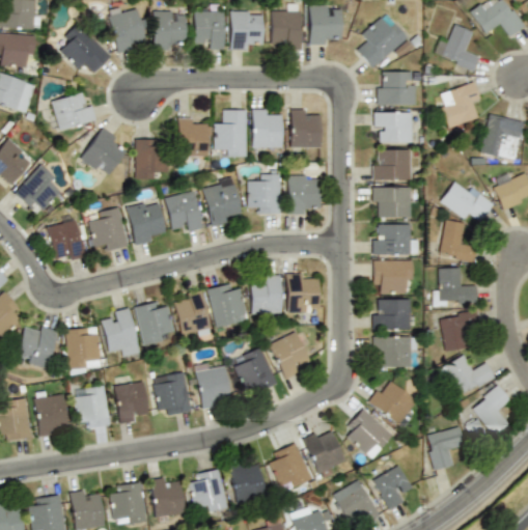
[(0,0),(0,28),(38,29),(38,0),(0,0)]
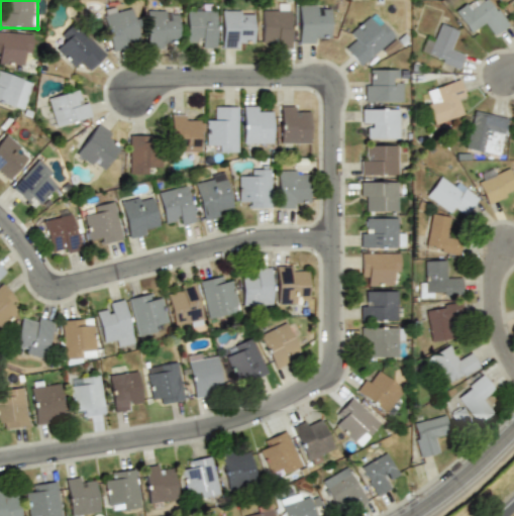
[(475,36),(488,28),(494,37),(512,25),(493,0),(489,0),(482,5),(478,0),(473,0),(457,12),(475,36)]
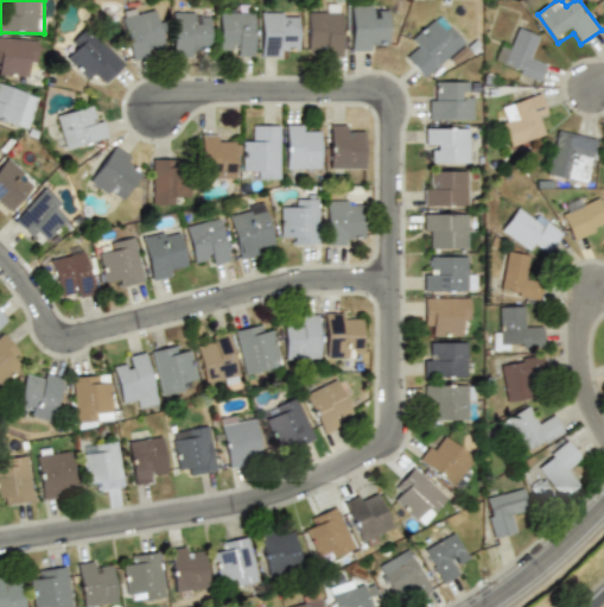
[(390,6),(353,6),(353,52),(379,52),(379,42),(390,42),(390,6)]
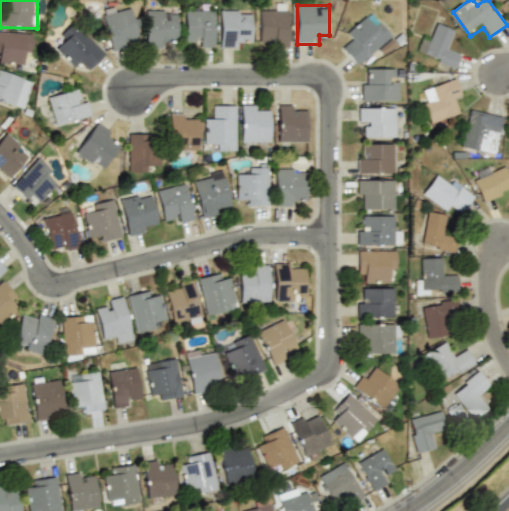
[(102,11),(112,50),(141,42),(133,13),(125,15),(122,6),(102,11)]
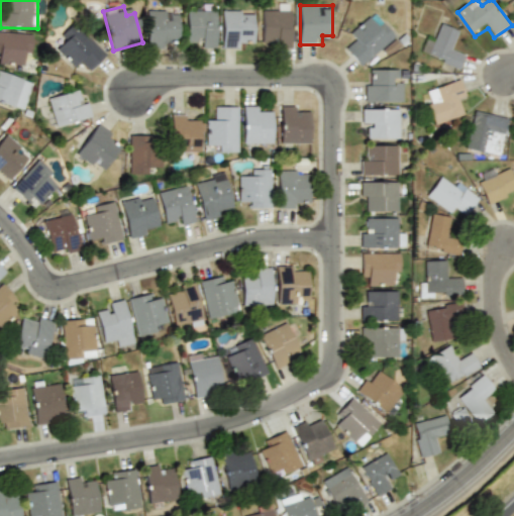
[(294,47),(294,6),(274,6),(274,13),(264,13),(264,37),(273,37),(273,47),(294,47)]
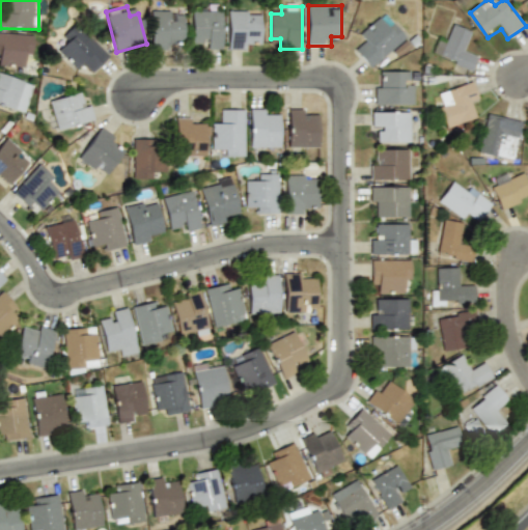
[(153,48),(175,48),(175,42),(186,42),(186,11),(153,11),(153,48)]
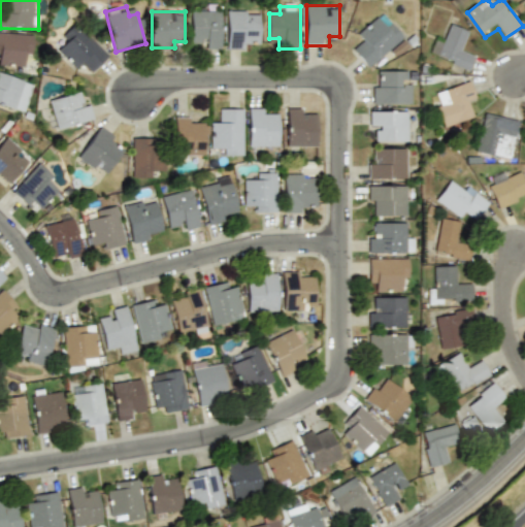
[(223,48),(223,11),(193,11),(193,48),(223,48)]
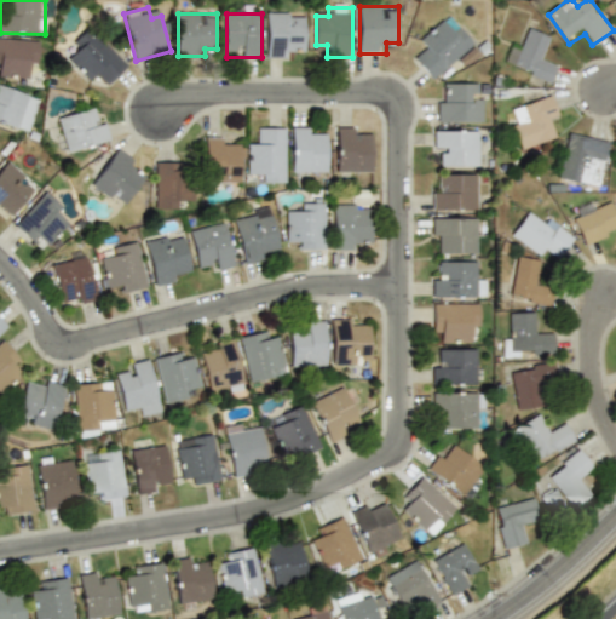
[(269,58),(308,58),(308,13),(269,13),(269,58)]
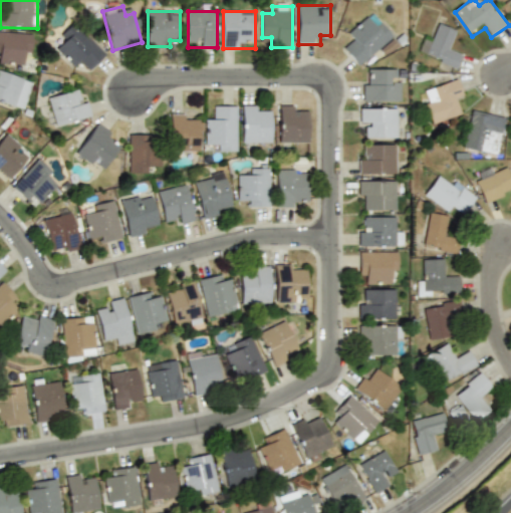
[(346,35),(353,44),(345,50),(359,67),(380,50),(386,57),(402,44),(374,12),(346,35)]
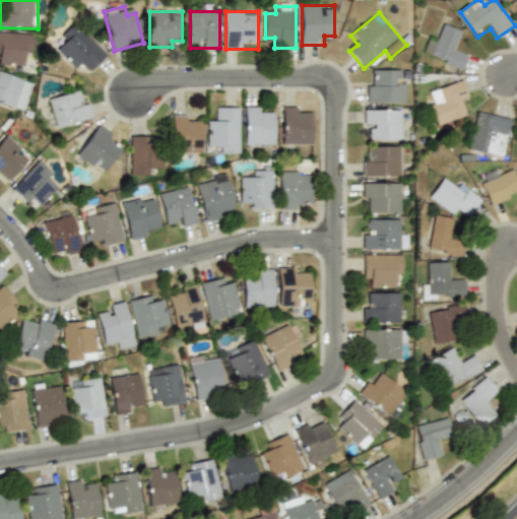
[(85,63),(93,71),(109,55),(76,22),(53,46),(78,71),(85,63)]
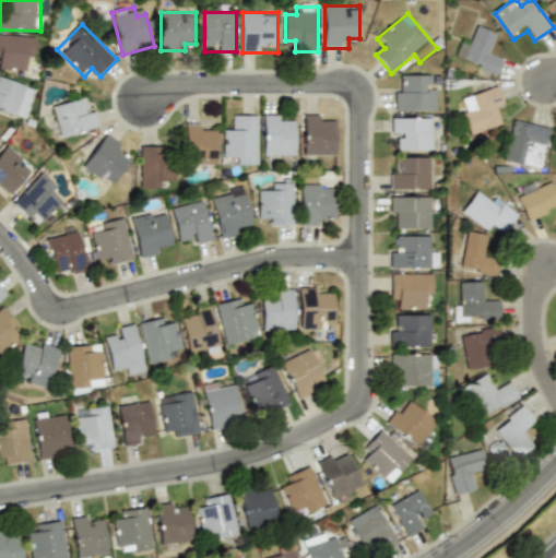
[(501,36),(478,25),(462,59),(498,76),(506,61),(493,55),(501,36)]
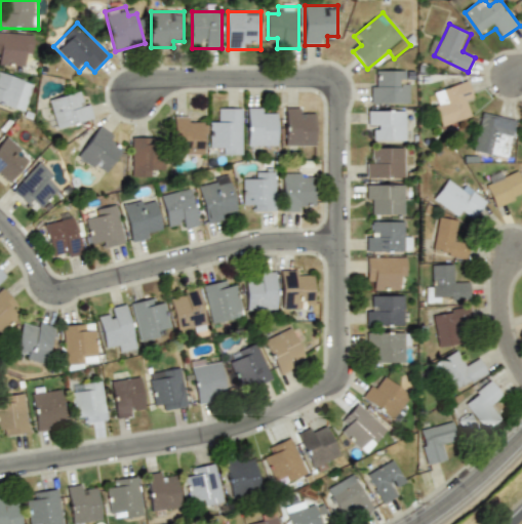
[(33,56),(34,34),(0,32),(0,65),(23,66),(24,56),(33,56)]
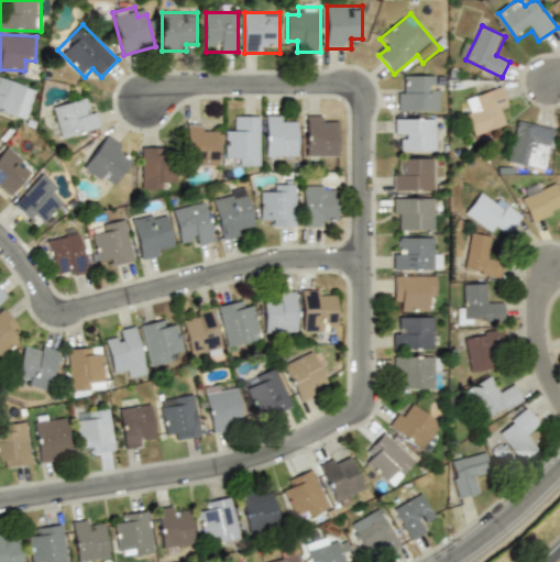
[(399,111),(440,111),(440,76),(399,76),(399,111)]
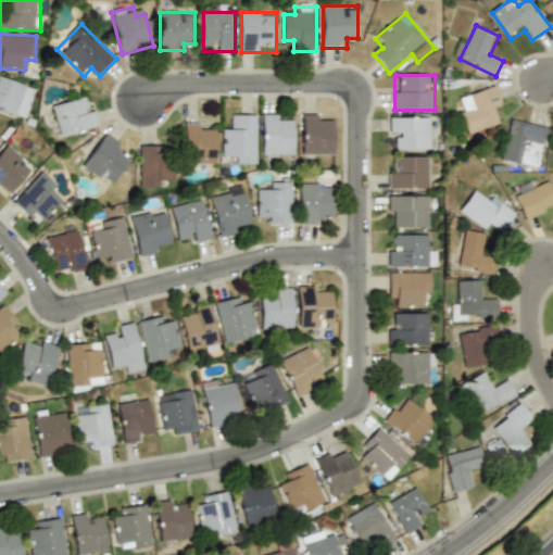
[(0,111),(27,120),(37,89),(0,77),(0,111)]
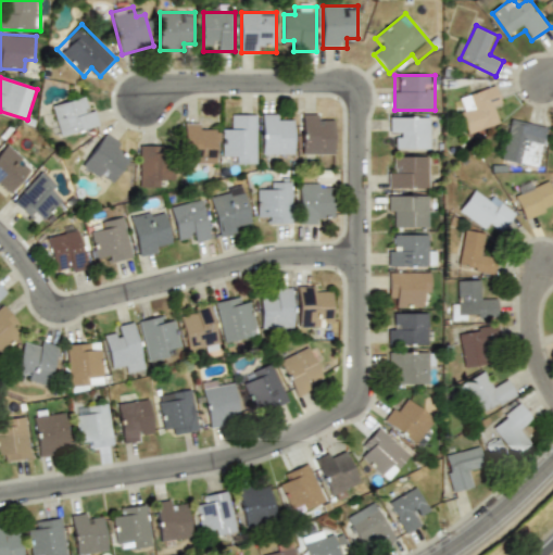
[(500,126),(495,113),(505,110),(497,86),(457,99),(469,136),(500,126)]
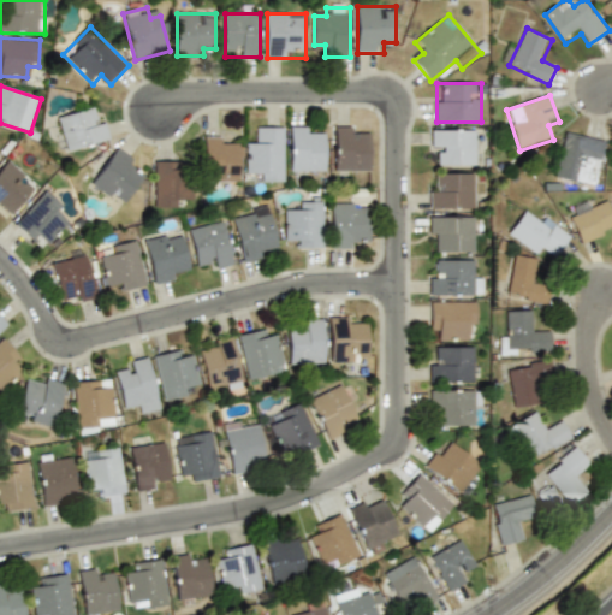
[(64,153),(111,142),(102,106),(54,118),(64,153)]
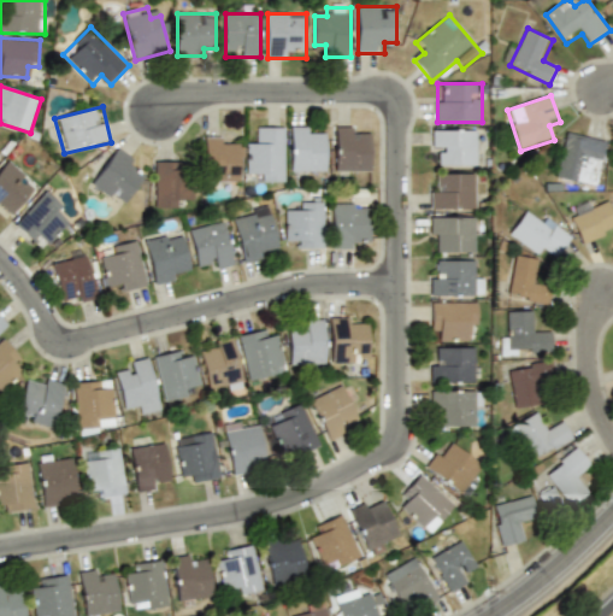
[(287,127),(261,127),(261,140),(248,140),(248,182),(287,182),(287,127)]
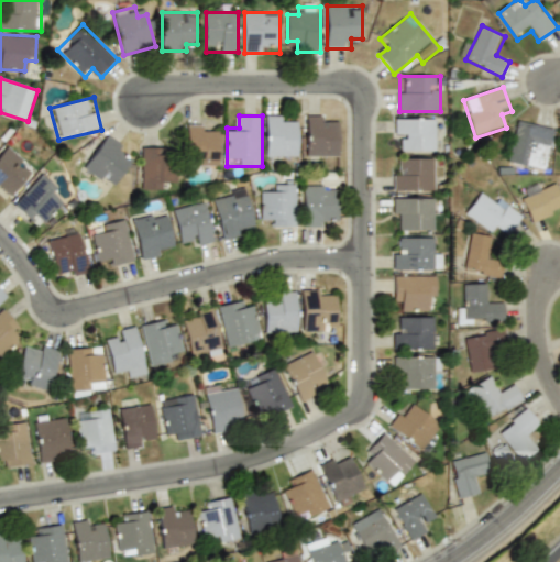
[(266,157),(299,157),(299,116),(266,116),(266,157)]
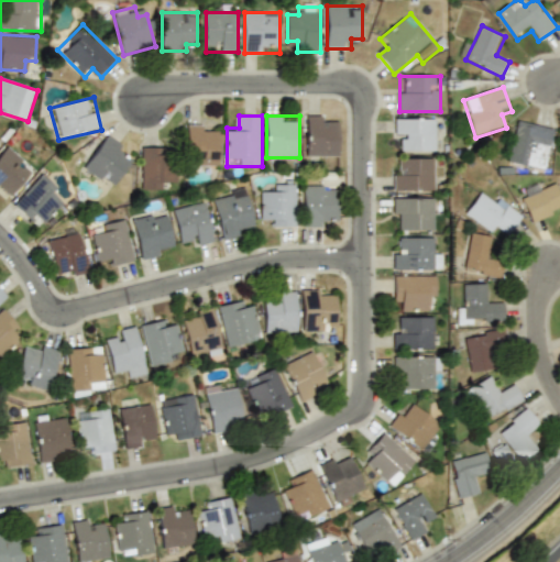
[(307,116),(307,157),(340,157),(340,116),(307,116)]
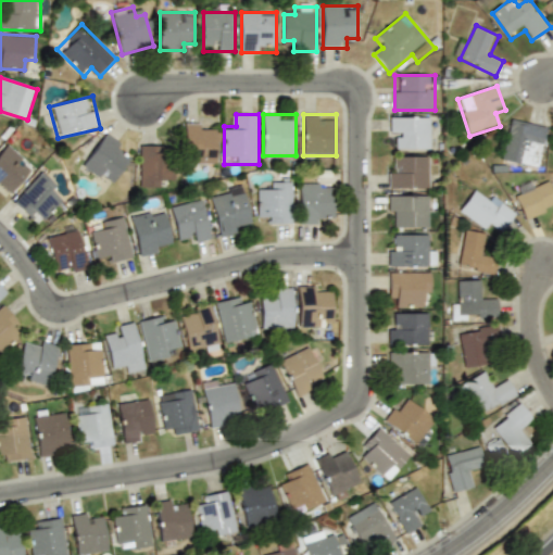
[(391,117),(391,149),(436,149),(436,117),(391,117)]
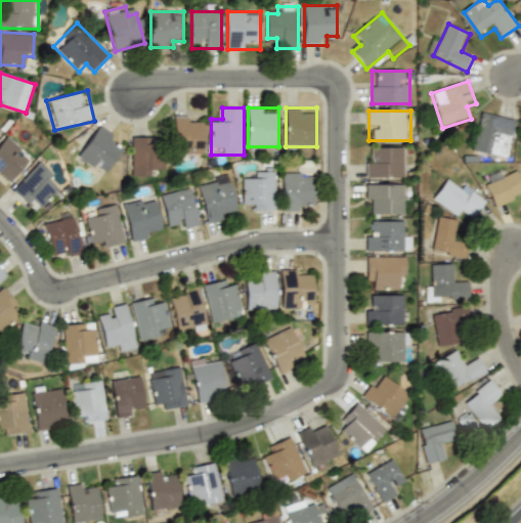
[(474,150),(509,158),(516,120),(481,113),(474,150)]
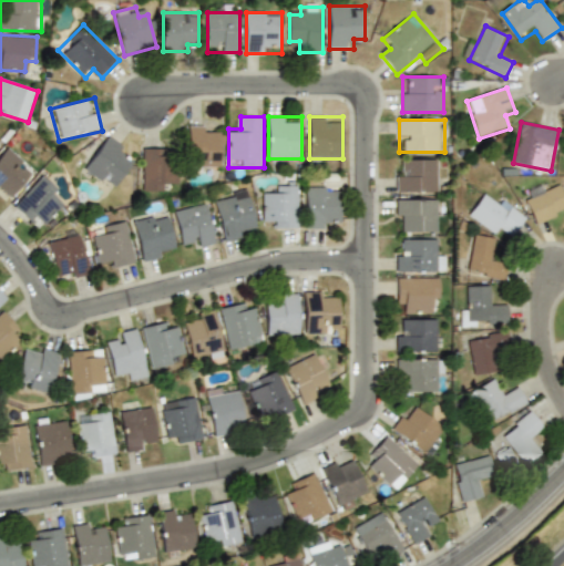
[(222,167),(222,127),(188,127),(188,167),(222,167)]
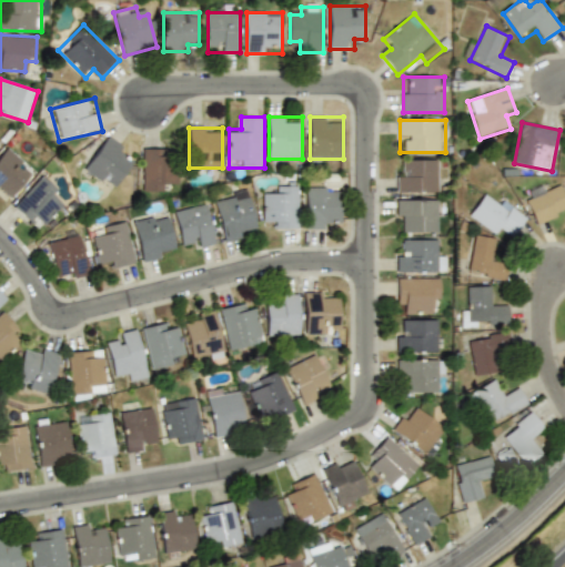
[(86,171),(115,191),(138,158),(107,138),(86,171)]
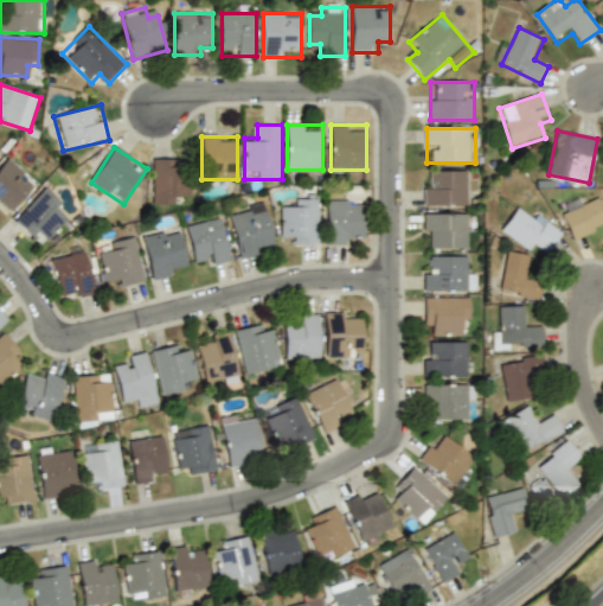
[(0,206),(10,216),(38,183),(10,157),(0,167),(0,206)]
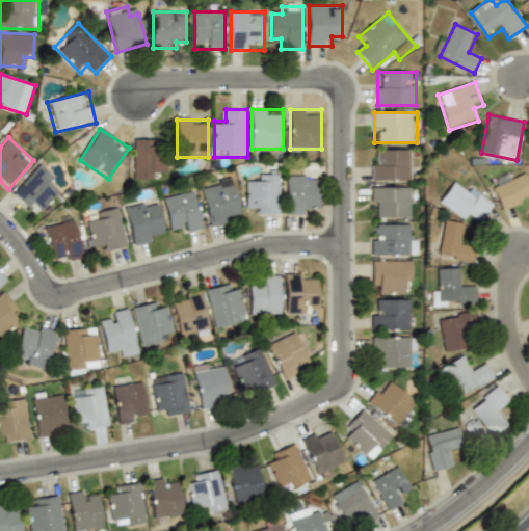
[(134,180),(157,180),(157,170),(163,170),(163,140),(134,140),(134,180)]
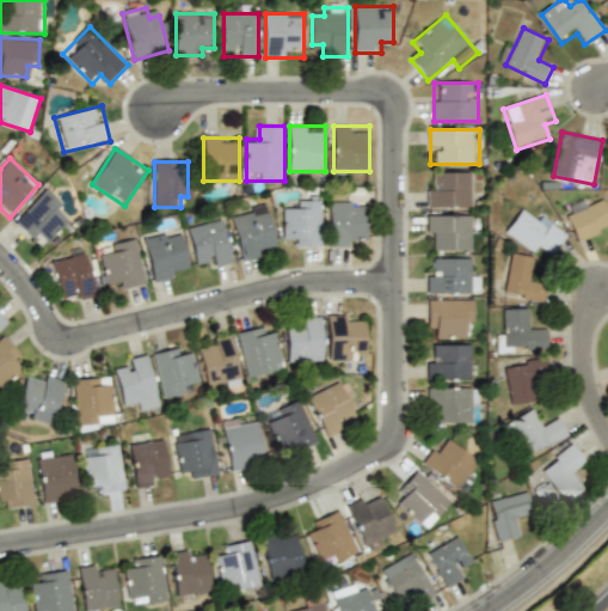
[(473,172),(429,172),(429,208),(473,208),(473,172)]
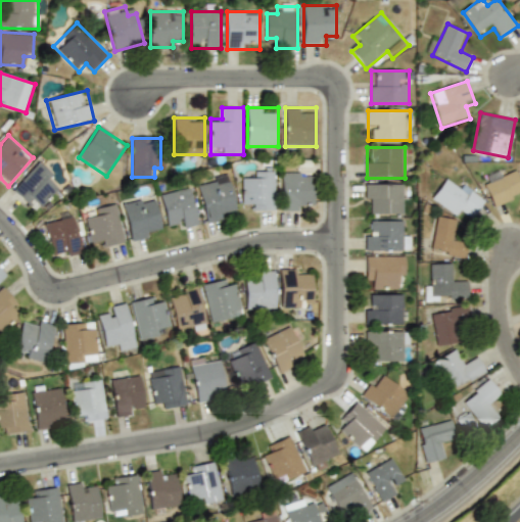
[(50,183),(56,176),(40,160),(12,191),(30,206),(37,199),(44,205),(58,189),(50,183)]
